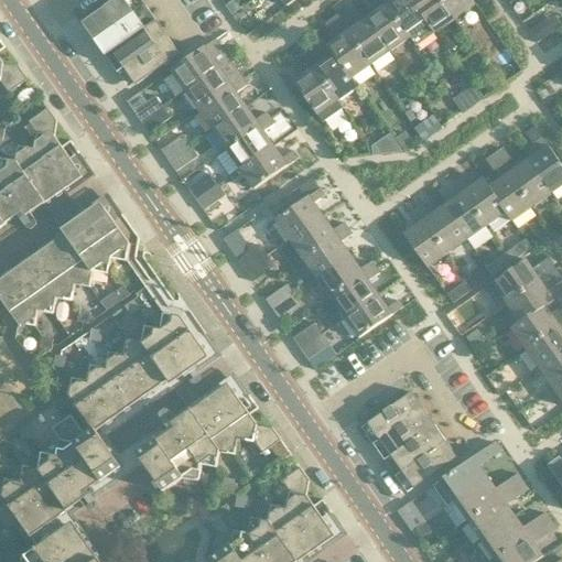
[(88,18),(82,22),(94,40),(143,4),(140,0),(112,0),(88,18)]
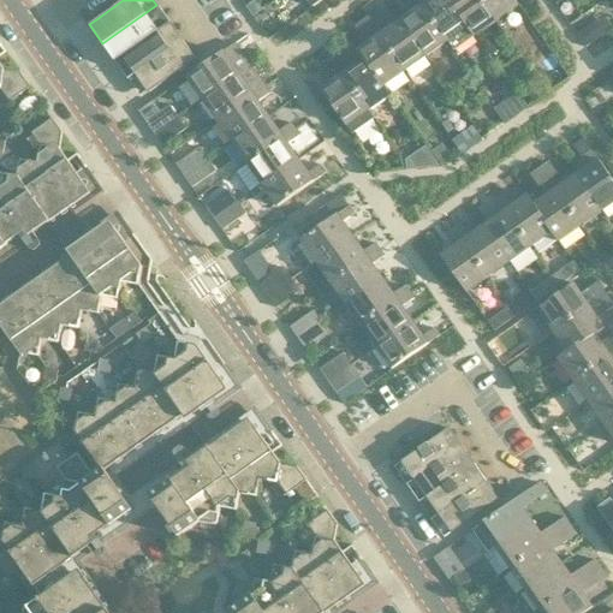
[(251,0),(244,5),(251,13),(260,7),(255,0),(251,0)]
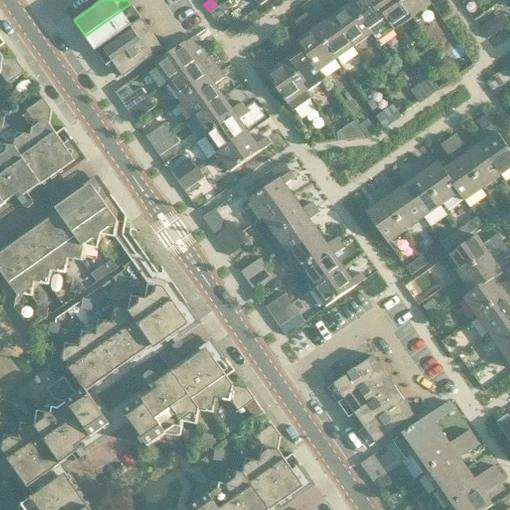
[(352,45),(370,33),(346,0),(332,0),(339,10),(331,15),(352,45)]
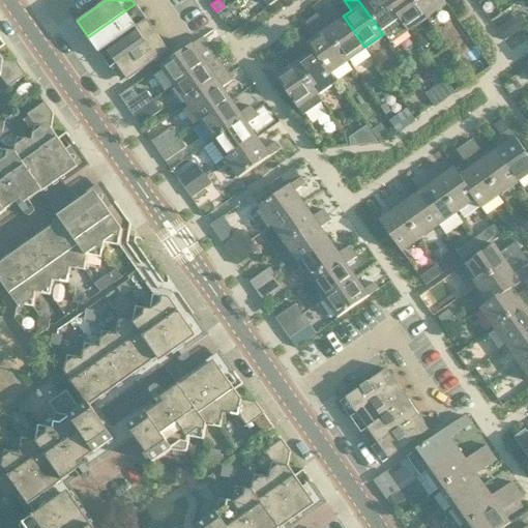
[(358,0),(383,34),(389,42),(406,30),(401,22),(402,22),(386,0),(358,0)]
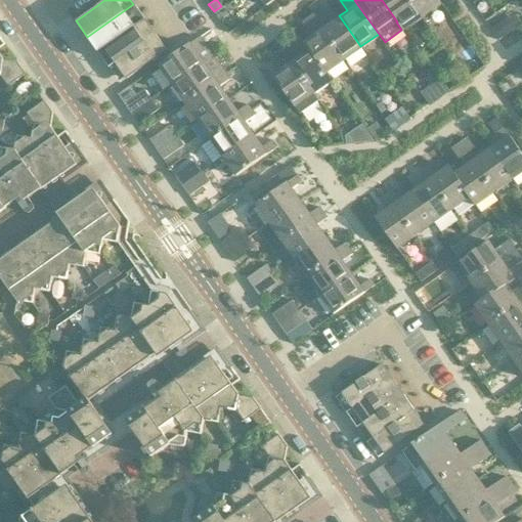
[(401,30),(421,16),(408,0),(382,0),(397,22),(396,22),(401,30)]
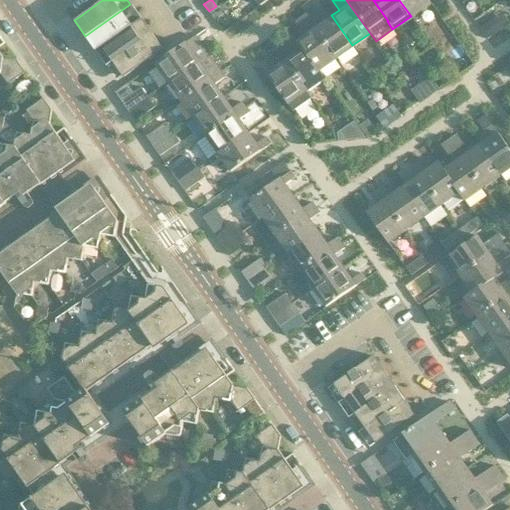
[(399,0),(411,16),(429,3),(427,0),(399,0)]
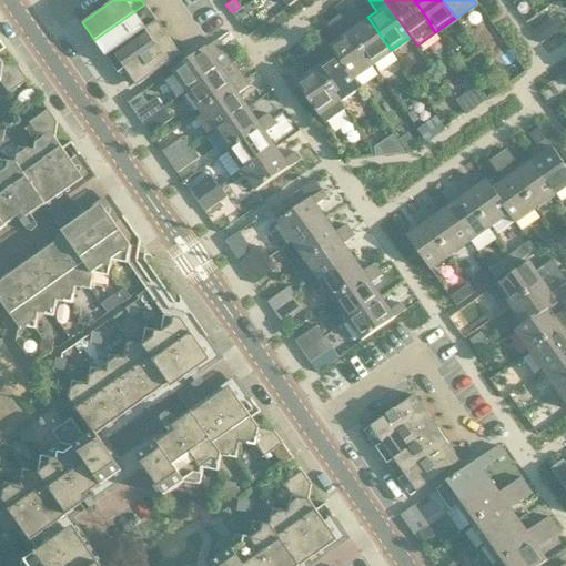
[(144,4),(94,40),(105,56),(112,51),(155,20),(144,4)]
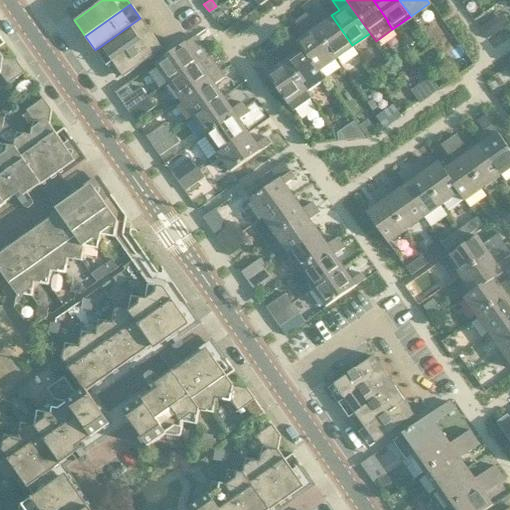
[(335,58),(352,45),(331,15),(324,21),(314,6),(303,13),(335,58)]
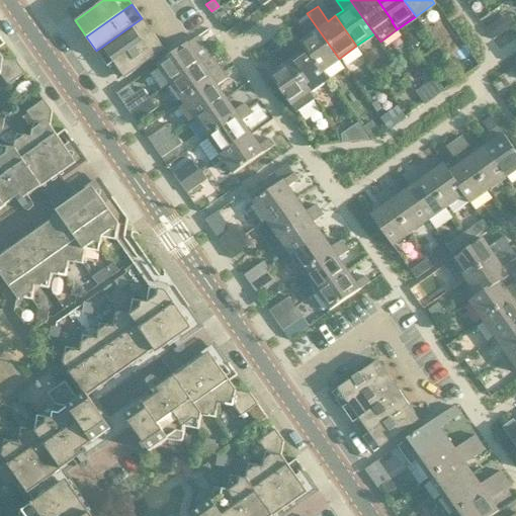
[(298,41),(305,50),(305,49),(321,71),(322,71),(339,59),(307,13),(296,20),(308,35),(298,41)]
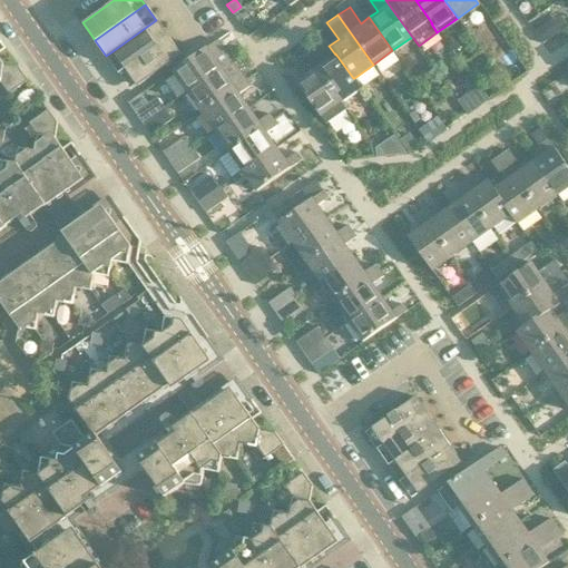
[(124,67),(167,37),(156,20),(113,51),(124,67)]
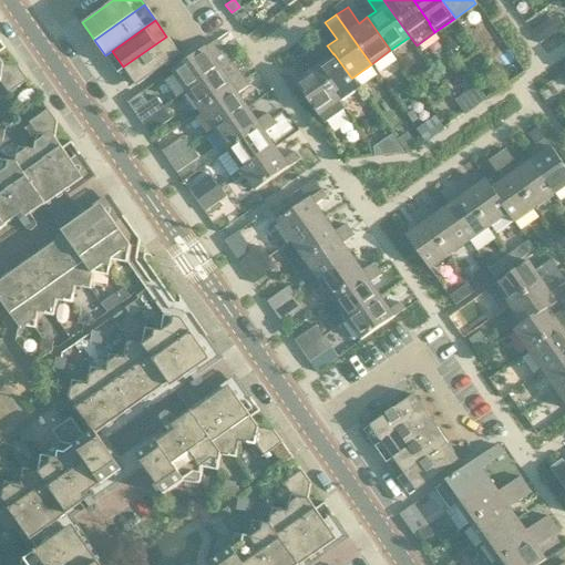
[(166,37),(123,67),(135,84),(178,53),(166,37)]
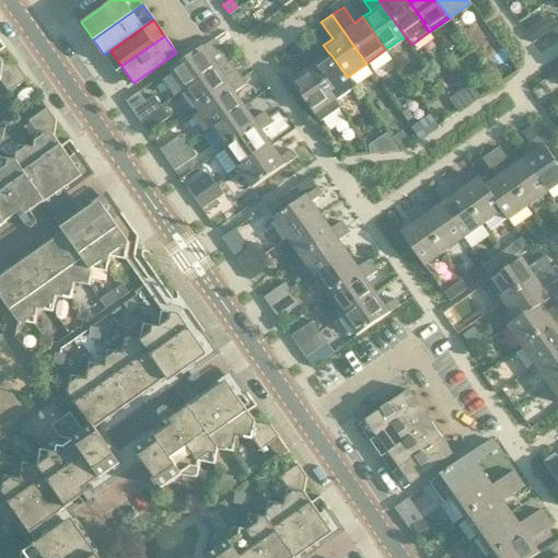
[(183,89),(225,58),(212,38),(201,46),(200,46),(169,69),(183,89)]
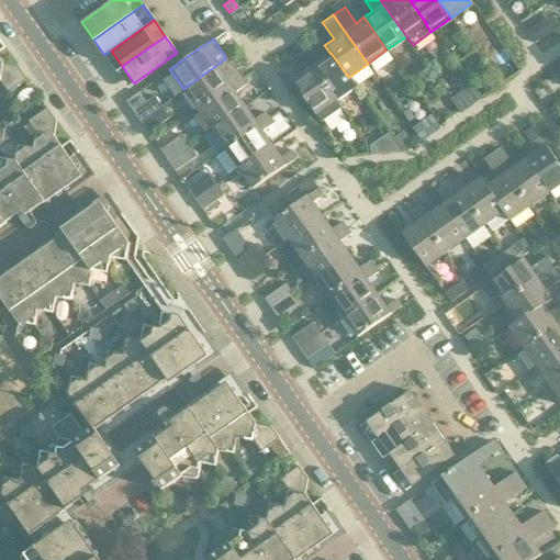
[(312,43),(301,51),(335,99),(355,85),(349,77),(348,77),(331,53),(331,54),(323,58),(312,43)]
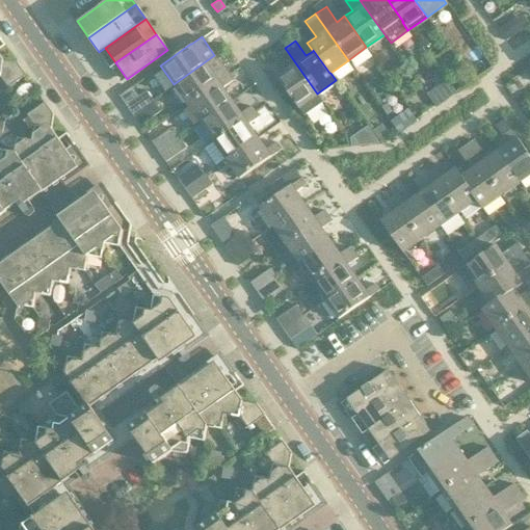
[(321,101),(317,94),(285,48),(273,55),(285,70),(275,76),(302,114),(321,101)]
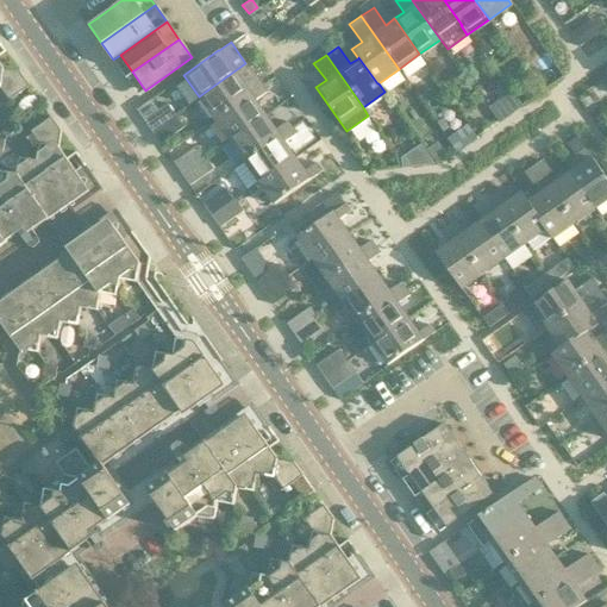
[(245,63),(199,97),(213,118),(261,85),(245,63)]
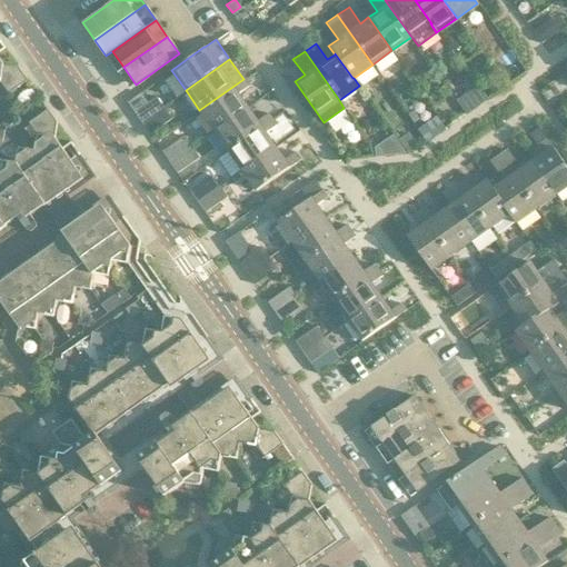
[(0,82),(7,92),(26,79),(17,66),(1,63),(0,61),(0,82)]
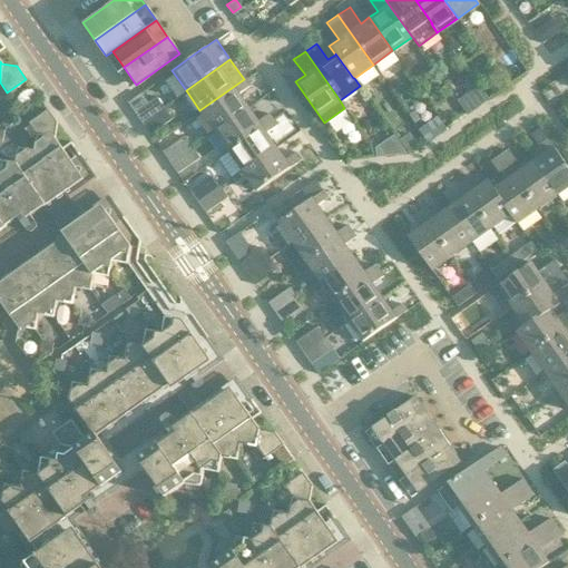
[(244,79),(199,110),(213,130),(246,107),(237,92),(248,85),(244,79)]
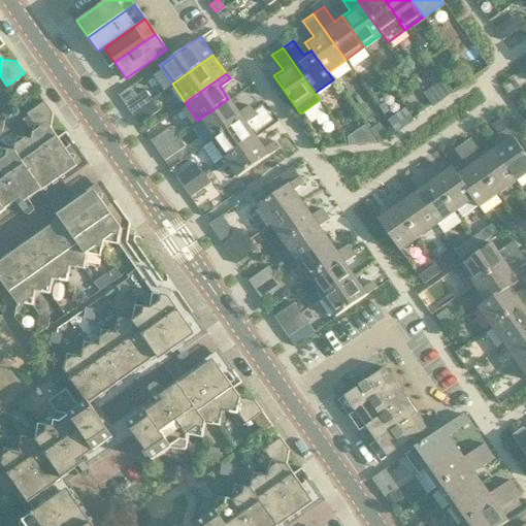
[(117,94),(130,113),(151,99),(143,89),(135,94),(129,86),(117,94)]
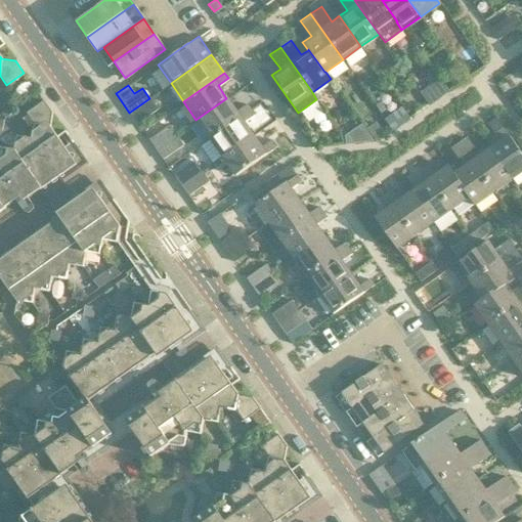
[(419,92),(428,103),(436,97),(427,86),(419,92)]
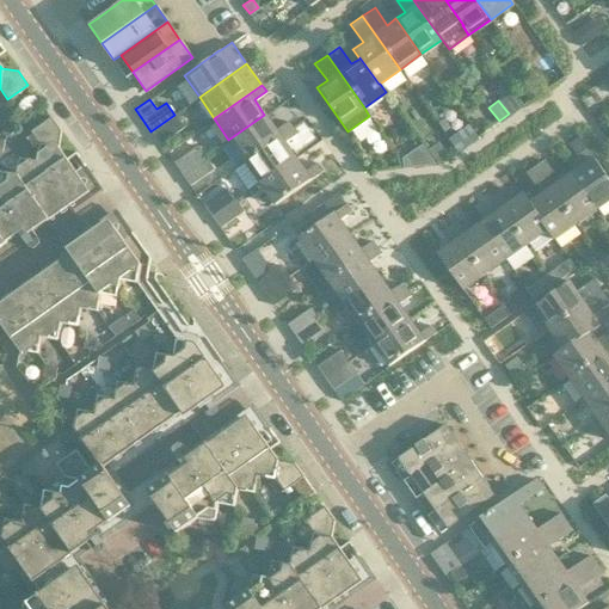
[(174,115),(151,131),(159,142),(183,127),(174,115)]
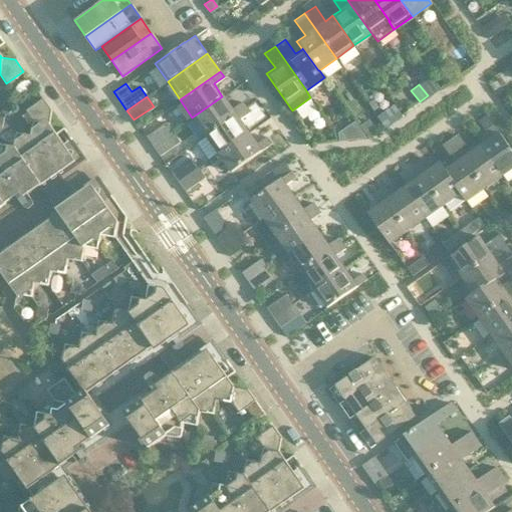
[(205,135),(245,106),(241,101),(231,108),(222,96),(192,117),(205,135)]
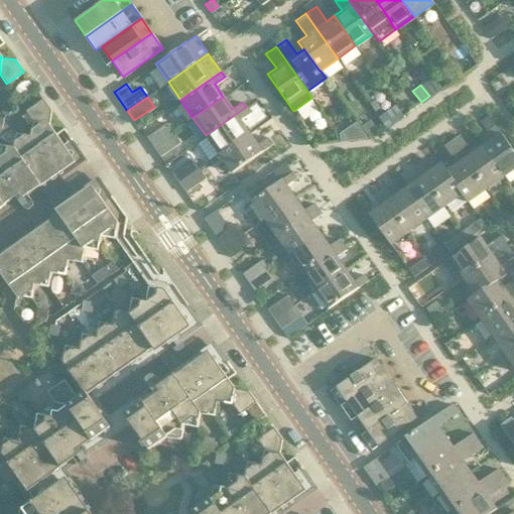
[(4,205),(54,169),(72,157),(48,123),(50,110),(42,98),(25,110),(32,121),(30,135),(15,133),(13,147),(0,145),(0,212),(6,208),(4,205)]
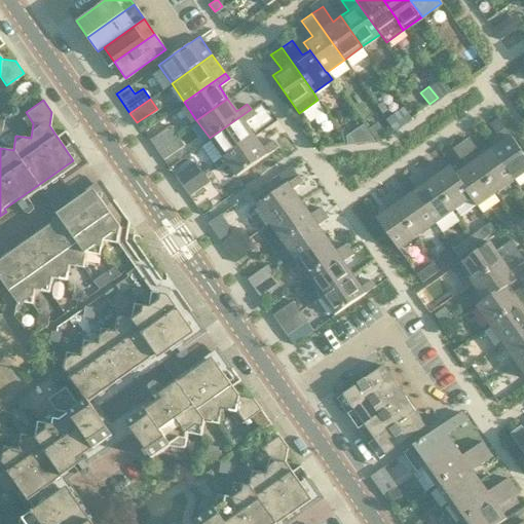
[(12,112),(9,108),(0,114),(3,118),(12,112)]
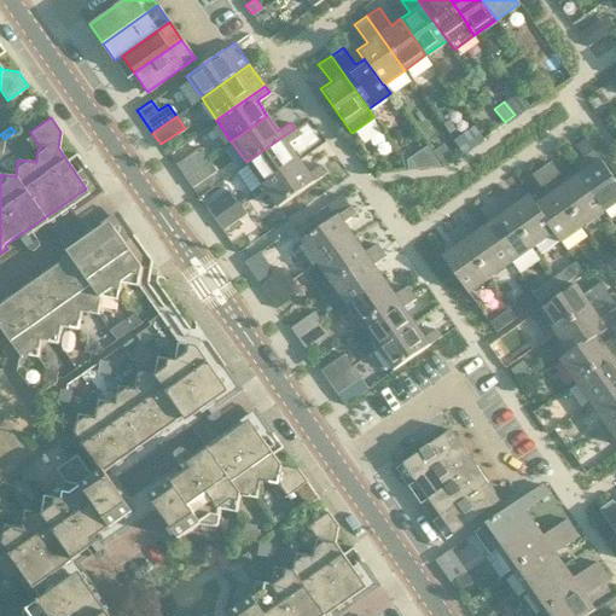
[(261,184),(297,158),(288,144),(298,135),(295,128),(247,162),(261,184)]
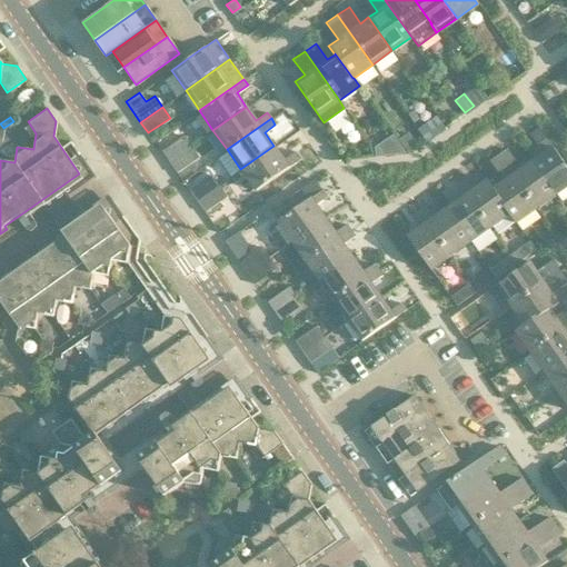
[(545,151),(531,160),(555,195),(566,185),(566,168),(551,147),(537,127),(528,133),(536,145),(538,142),(545,151)]
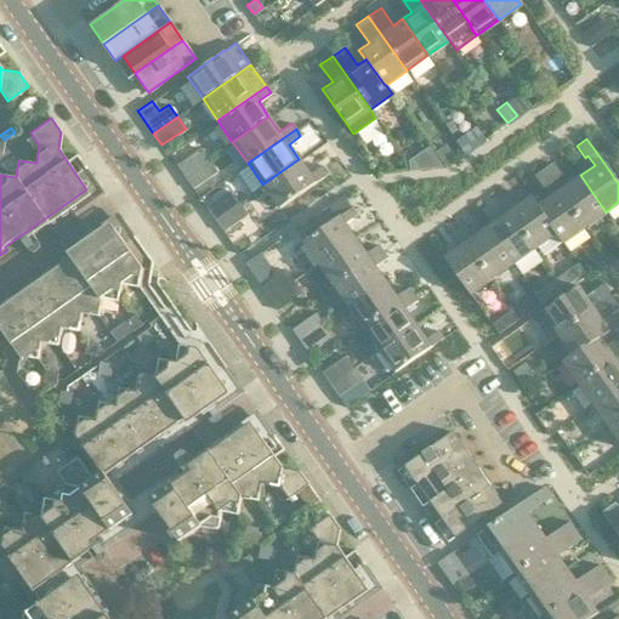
[(444,145),(435,152),(443,164),(454,158),(444,145)]
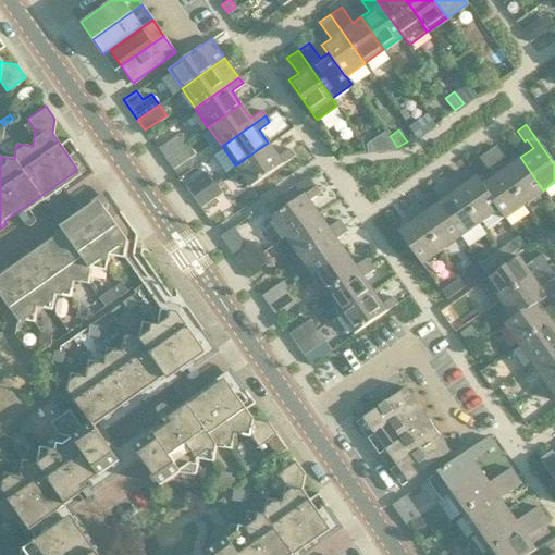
[(164,158),(186,143),(179,132),(157,147),(164,158)]
